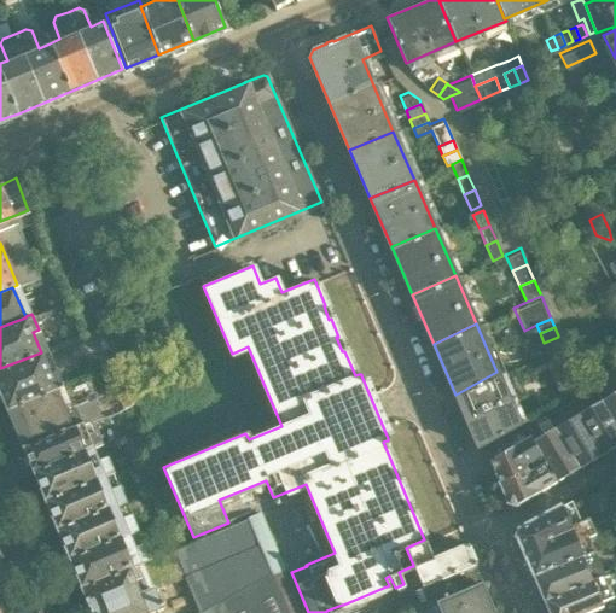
[(562,343),(558,337),(544,343),(547,351),(562,345),(562,343)]
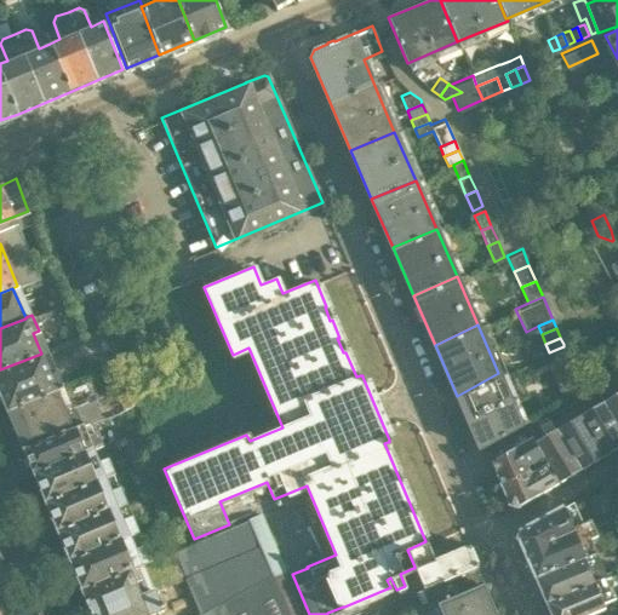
[(116,361),(112,350),(95,357),(99,368),(116,361)]
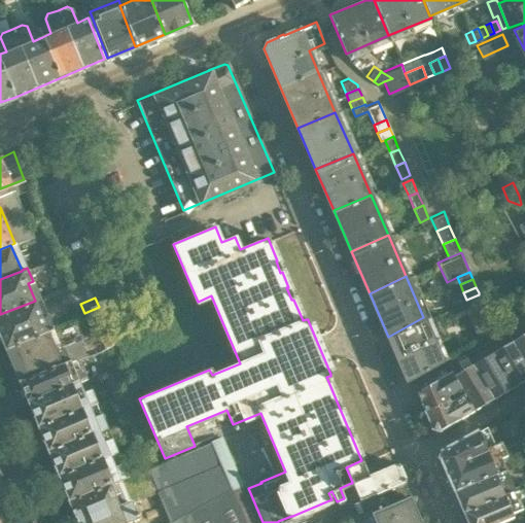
[(484,335),(494,328),(481,298),(470,303),(478,319),(471,322),(476,335),(482,332),(484,335)]
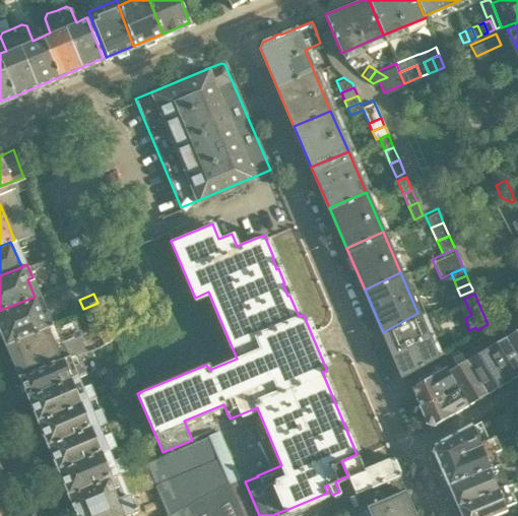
[(42,313),(35,297),(0,310),(0,331),(5,343),(52,324),(47,311),(42,313)]
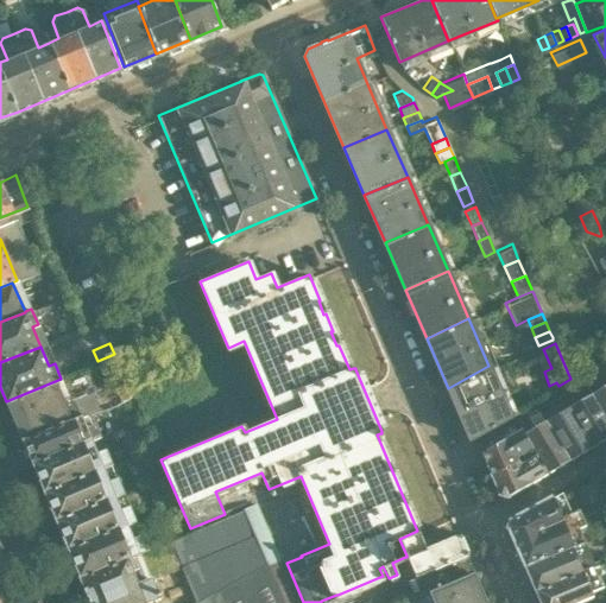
[(605,421),(605,367),(604,363),(581,378),(605,421)]
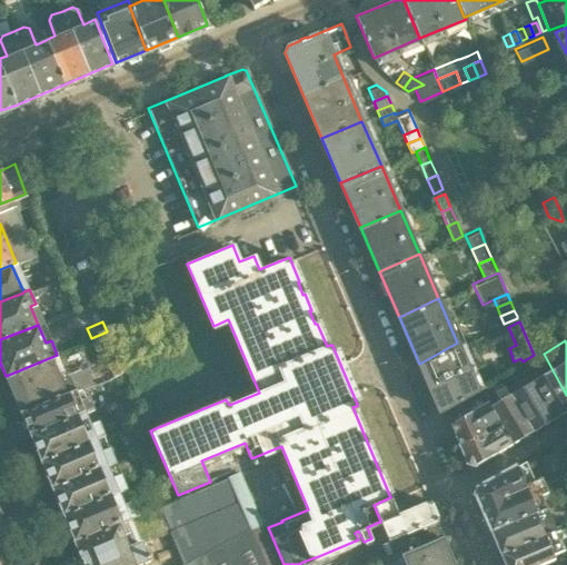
[(419,364),(438,409),(477,388),(457,343),(419,364)]
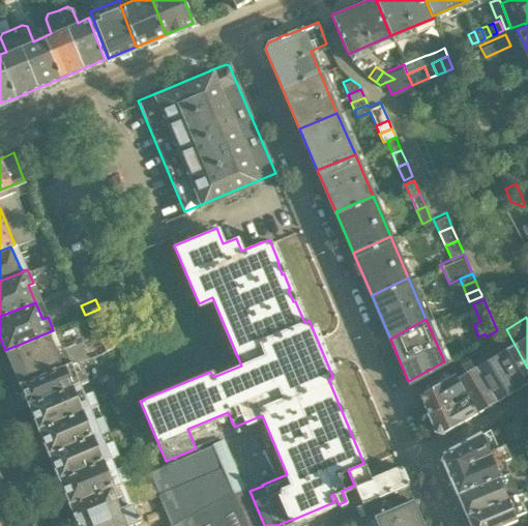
[(53,330),(5,350),(18,379),(26,376),(27,380),(70,362),(69,361),(79,357),(74,343),(83,339),(77,321),(53,330)]
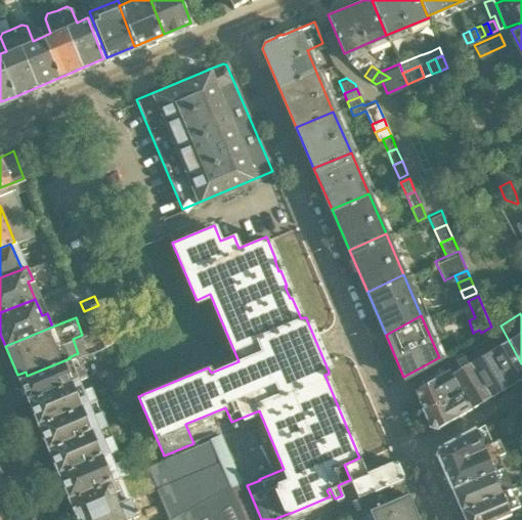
[(481,337),(509,384),(521,375),(521,363),(501,326),(481,337)]
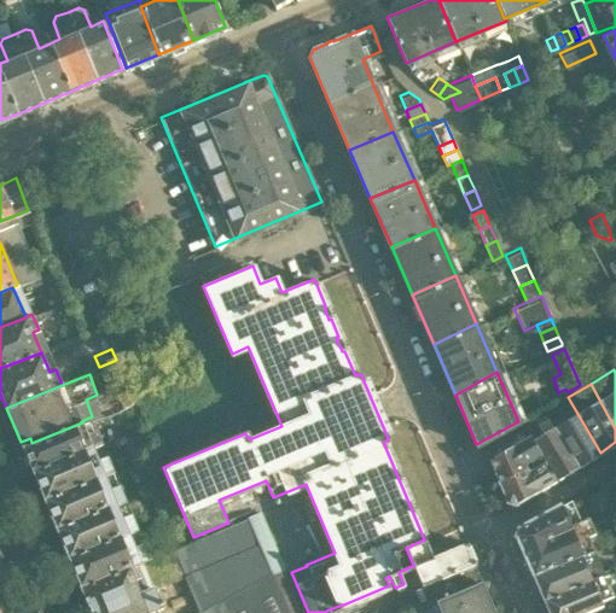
[(576,466),(600,453),(568,397),(546,412),(553,425),(576,466)]
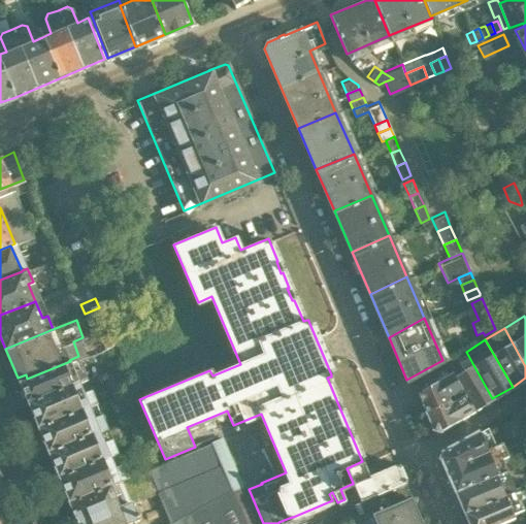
[(74,371),(70,361),(27,379),(20,382),(28,402),(78,381),(86,378),(81,368),(74,371)]
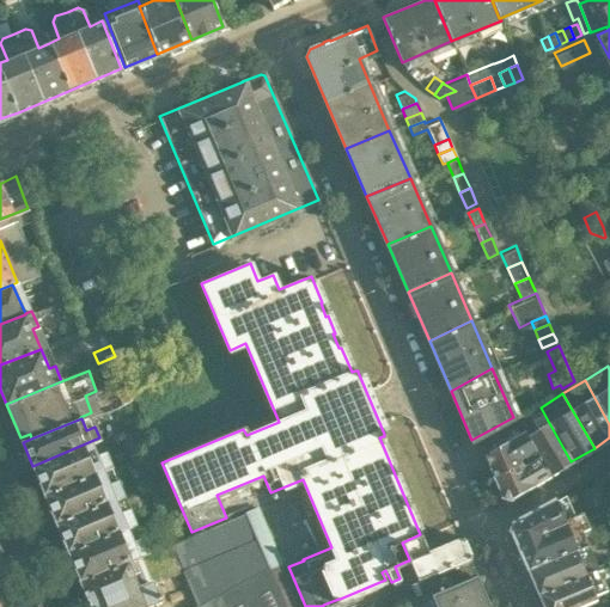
[(548,421),(526,435),(535,449),(549,474),(571,461),(548,421)]
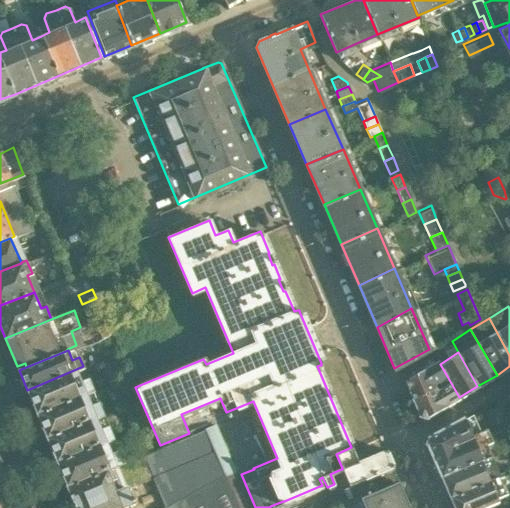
[(412,397),(447,376),(440,364),(437,359),(423,367),(419,360),(401,371),(405,379),(412,397)]
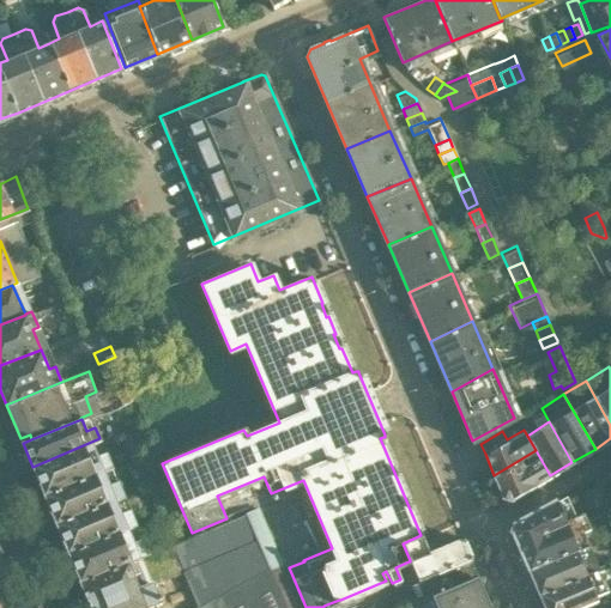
[(91,442),(32,467),(44,496),(102,470),(112,466),(104,451),(96,454),(91,442)]
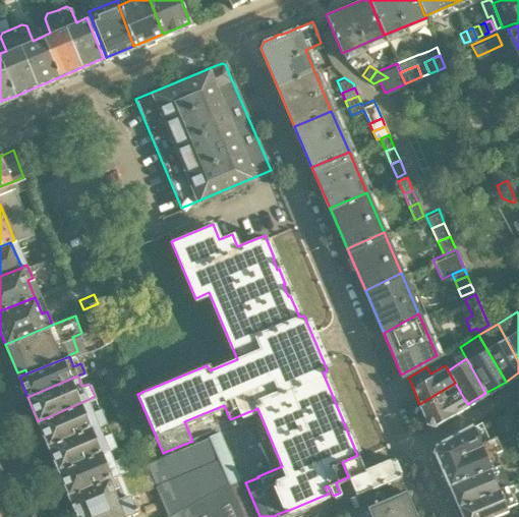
[(467,404),(455,383),(419,404),(426,421),(434,424),(435,423),(467,404)]
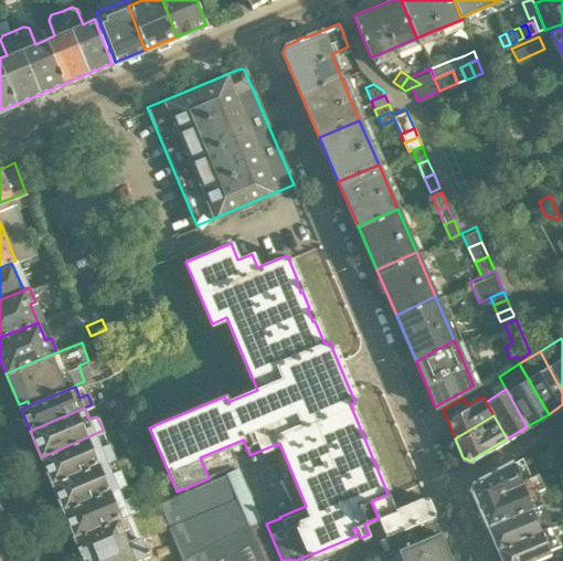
[(562,463),(562,431),(545,442),(558,466),(562,463)]
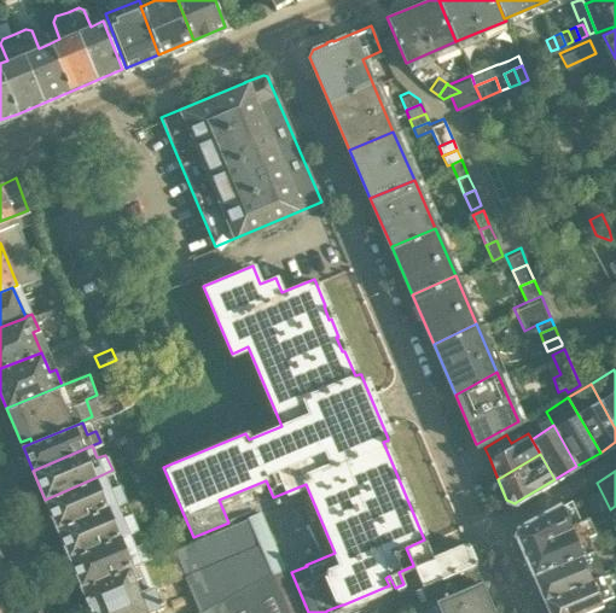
[(109,488),(103,474),(45,500),(57,527),(115,503),(125,498),(117,484),(109,488)]
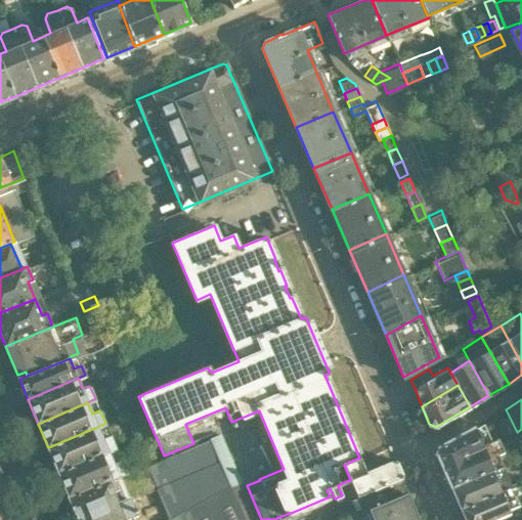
[(436,455),(443,471),(501,446),(497,438),(490,441),(482,424),(439,447),(436,455)]
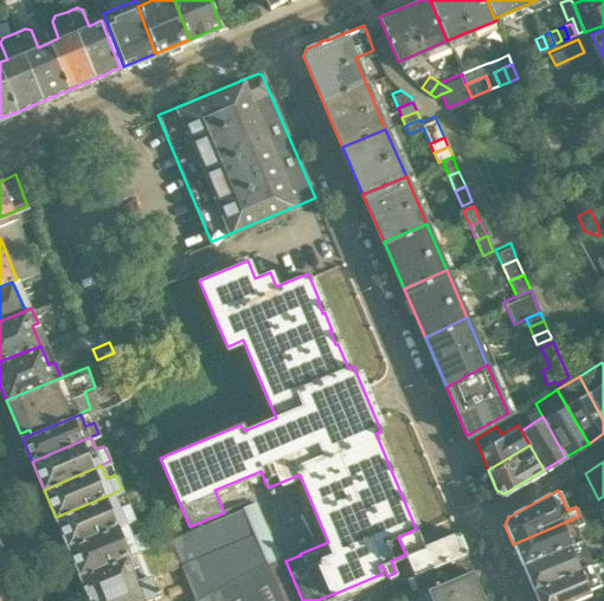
[(113,493),(56,517),(68,545),(68,544),(69,547),(124,522),(134,518),(127,503),(119,505),(113,493)]
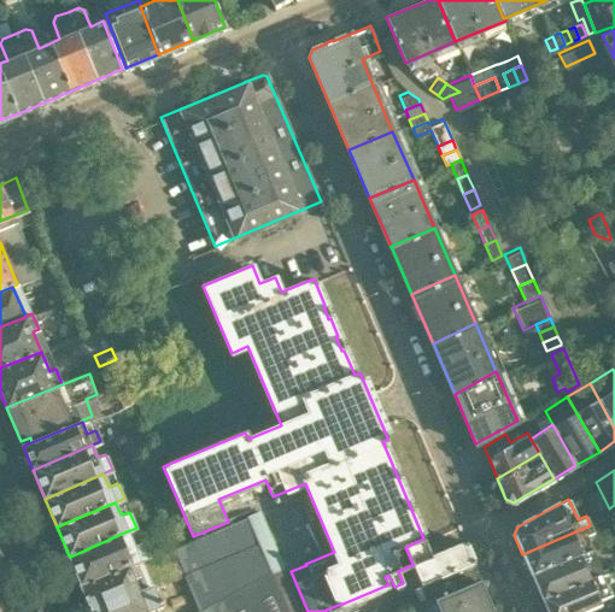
[(244,513),(245,516),(257,541),(270,535),(258,507),(244,513)]
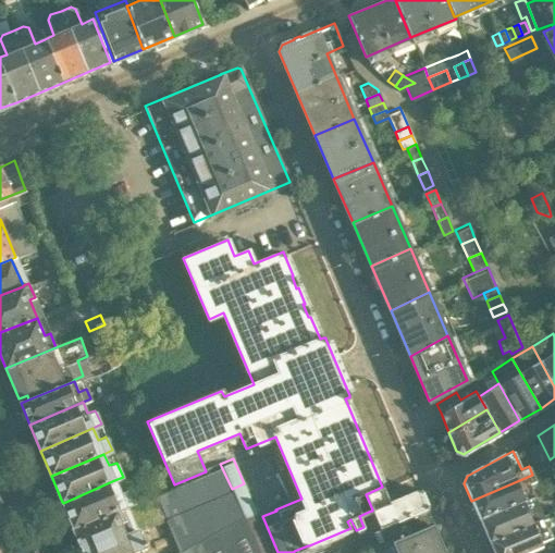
[(221,466),(206,471),(174,484),(174,486),(134,502),(73,528),(72,528),(82,552),(125,552),(145,545),(137,528),(163,518),(177,552),(198,540),(209,535),(243,515),(232,489),(221,466)]
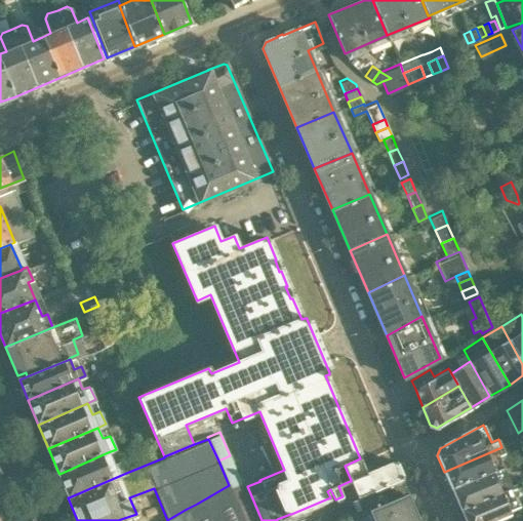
[(501,447),(444,472),(452,489),(504,468),(497,454),(504,452),(501,447)]
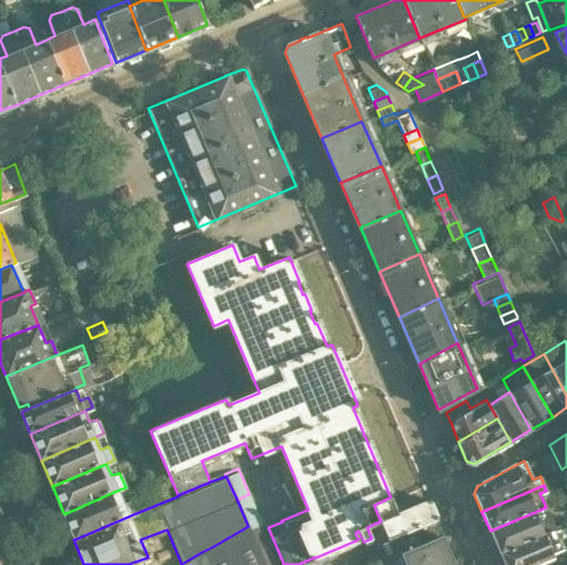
[(122,502),(117,491),(65,514),(75,539),(137,513),(130,499),(122,502)]
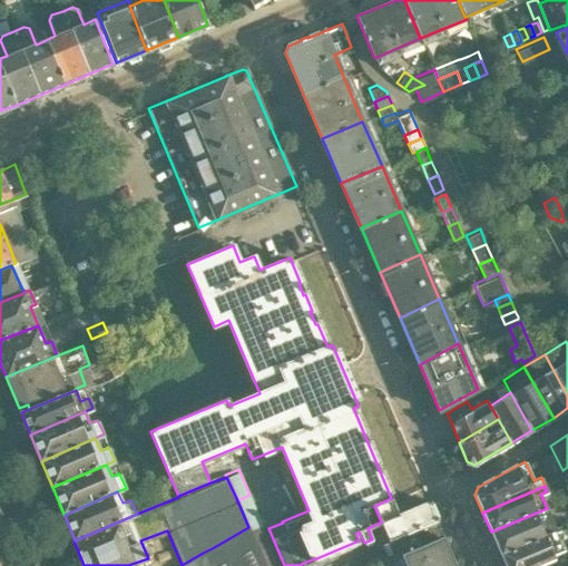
[(398,514),(381,521),(381,523),(380,523),(388,540),(387,540),(393,557),(395,556),(419,546),(412,529),(438,518),(430,500),(398,514)]
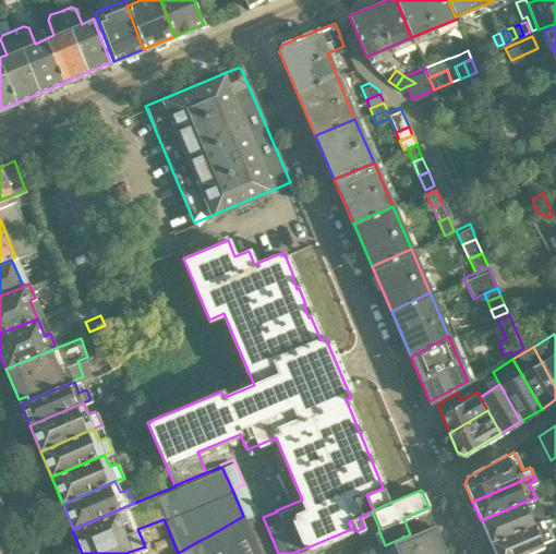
[(544,518),(535,497),(481,520),(490,543),(542,520),(542,519),(544,518)]
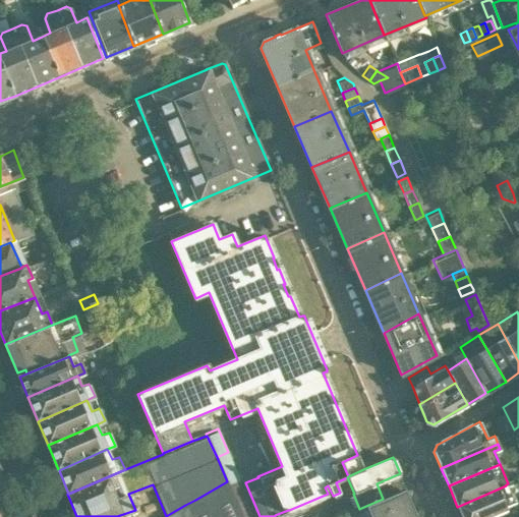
[(185,505),(189,516),(243,516),(227,481),(195,500),(185,505)]
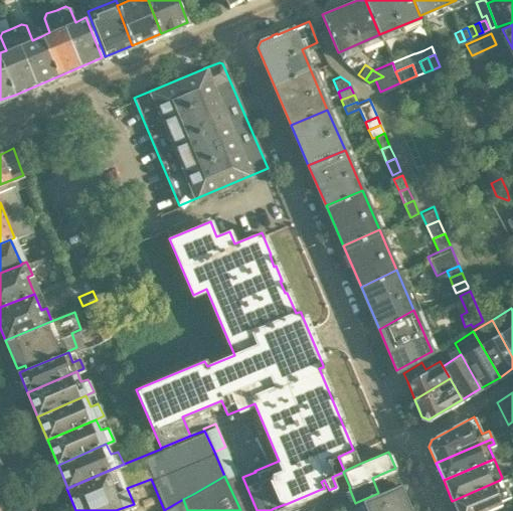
[(500,480),(452,501),(456,510),(483,510),(497,505),(501,504),(499,500),(507,497),(500,480)]
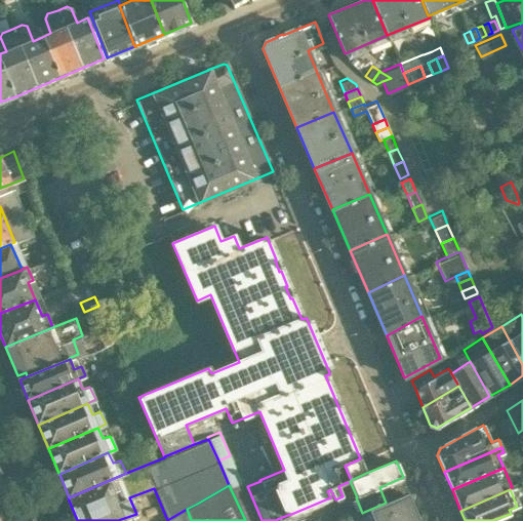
[(416,520),(405,494),(386,503),(364,512),(367,520),(416,520)]
